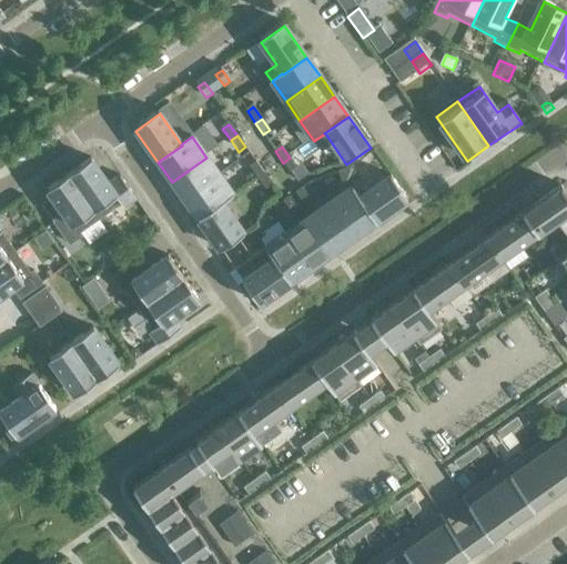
[(220,177),(206,158),(172,182),(185,201),(220,177)]
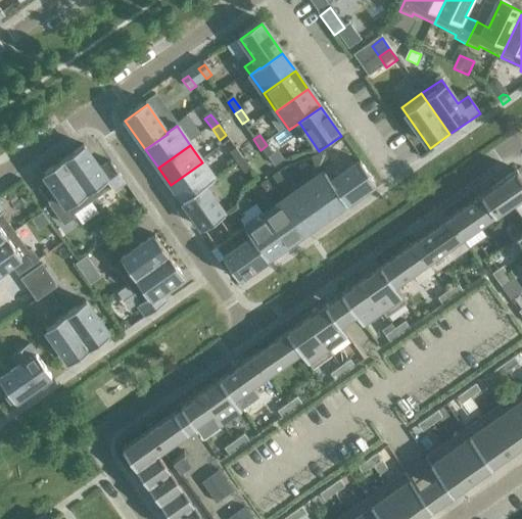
[(274,156),(267,145),(261,150),(268,160),(274,156)]
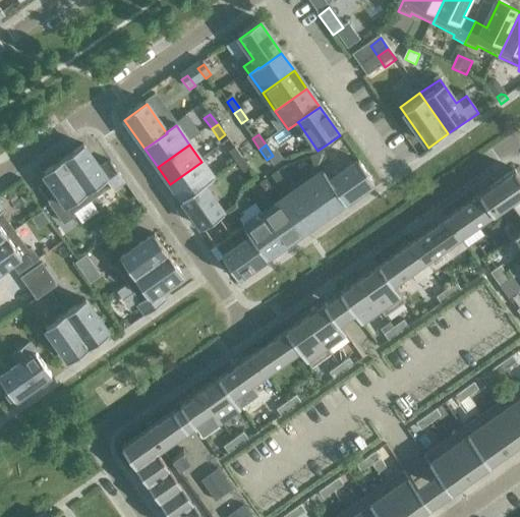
[(84,148),(64,162),(93,203),(112,189),(114,192),(125,184),(111,164),(101,172),(84,148)]
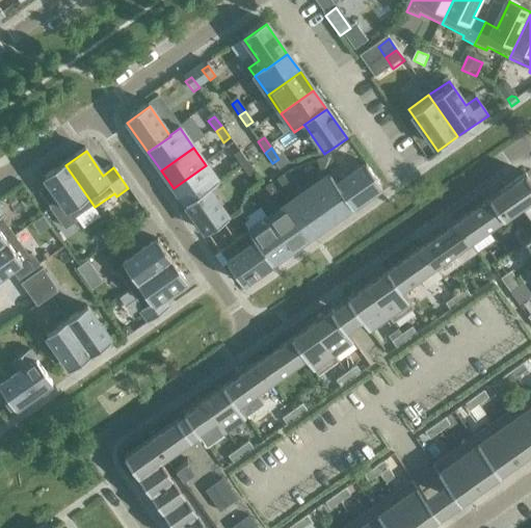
[(248,164),(241,154),(235,158),(242,168),(248,164)]
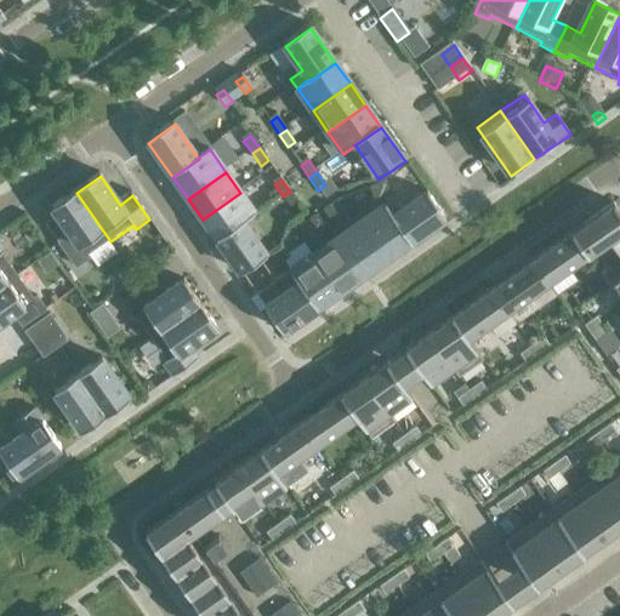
[(393,200),(387,184),(379,187),(385,203),(393,200)]
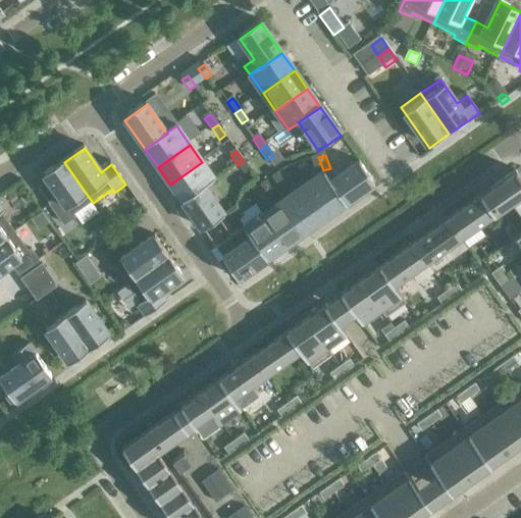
[(323,170),(318,157),(312,160),(317,173),(323,170)]
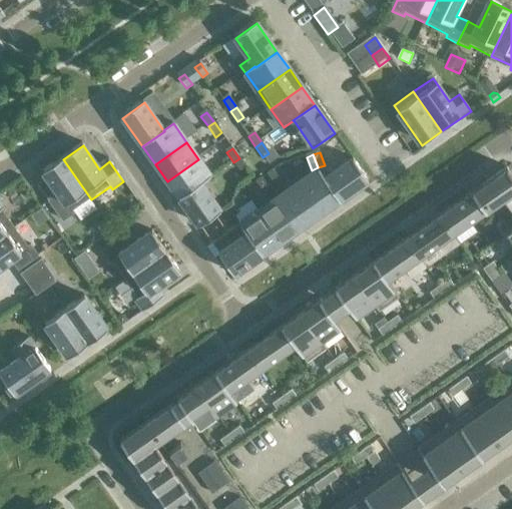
[(246,168),(239,158),(233,162),(240,173),(246,168)]
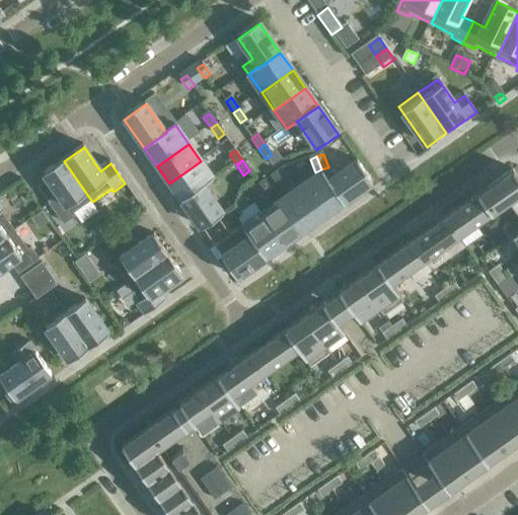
[(92,202),(64,161),(45,175),(61,199),(51,206),(65,226),(75,218),(73,216),(92,202)]
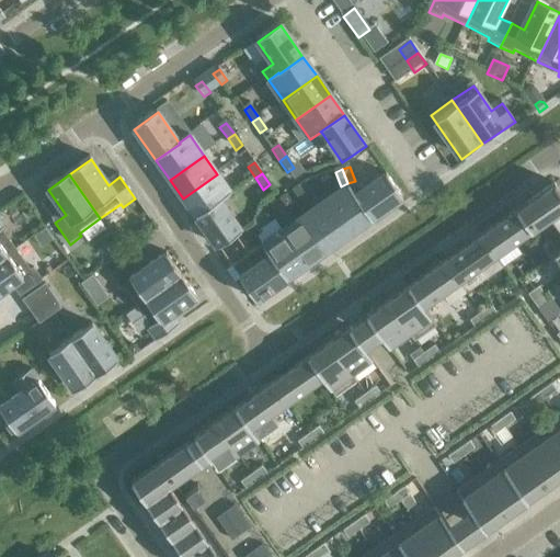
[(231,195),(217,174),(183,199),(197,218),(220,202),(231,195)]
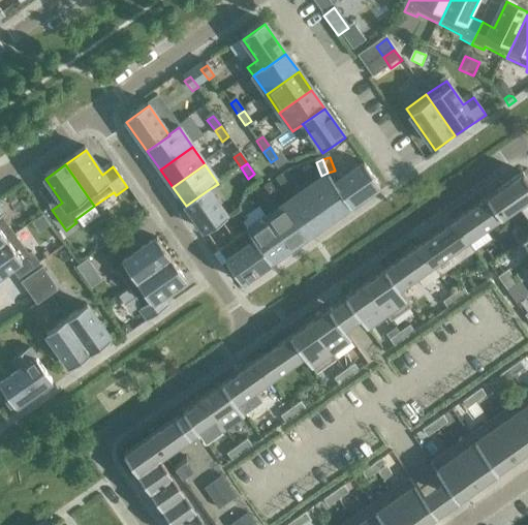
[(380,188),(365,166),(336,186),(336,187),(351,209),(380,188)]
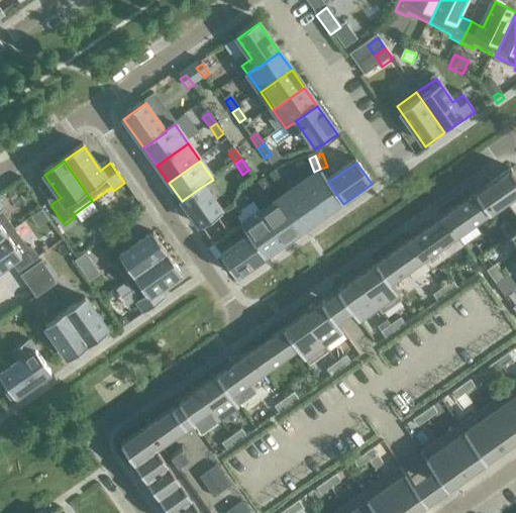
[(515,178),(511,172),(486,190),(499,209),(506,204),(515,218),(515,178)]
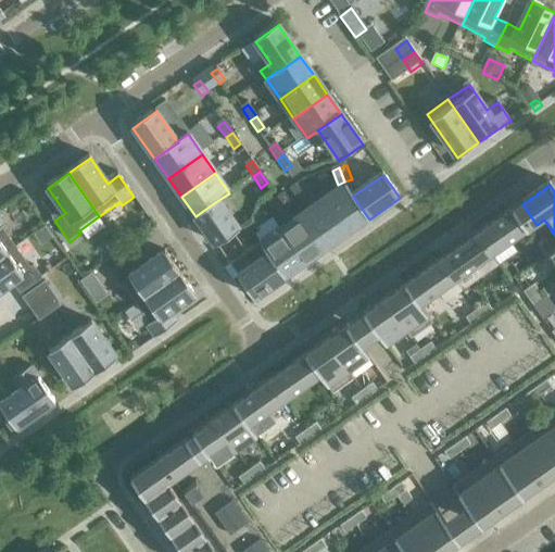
[(304,197),(297,186),(290,190),(298,202),(304,197)]
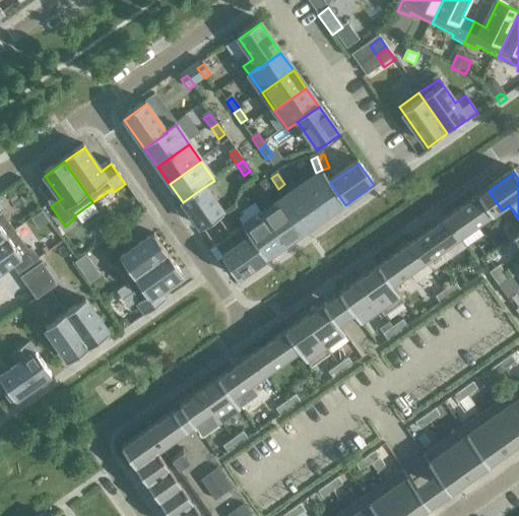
[(330,183),(324,174),(305,186),(327,218),(345,205),(330,184),(330,183)]
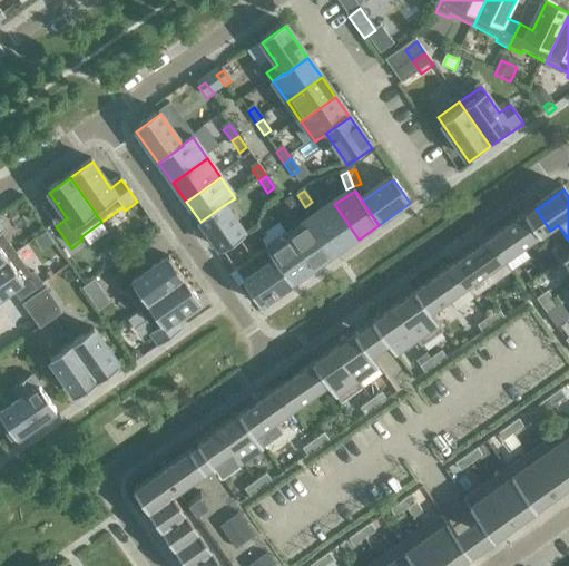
[(292,199),(285,204),(293,215),(300,211),(292,199)]
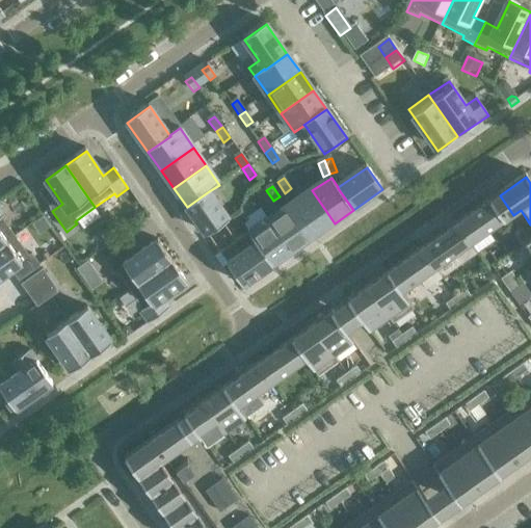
[(335,223),(312,190),(293,204),(316,236),(335,223)]
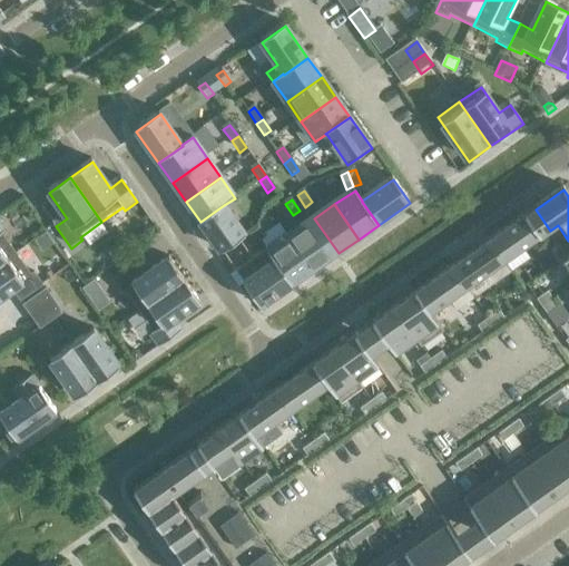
[(224,205),(200,222),(223,253),(246,236),(224,205)]
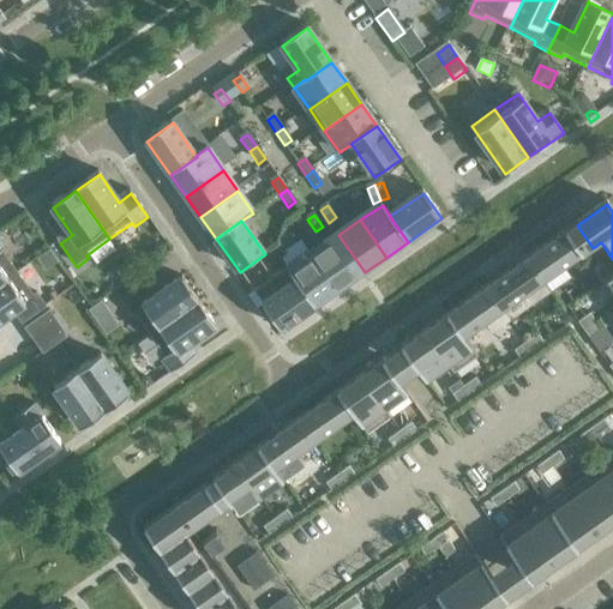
[(593,248),(577,225),(566,233),(583,255),(593,248)]
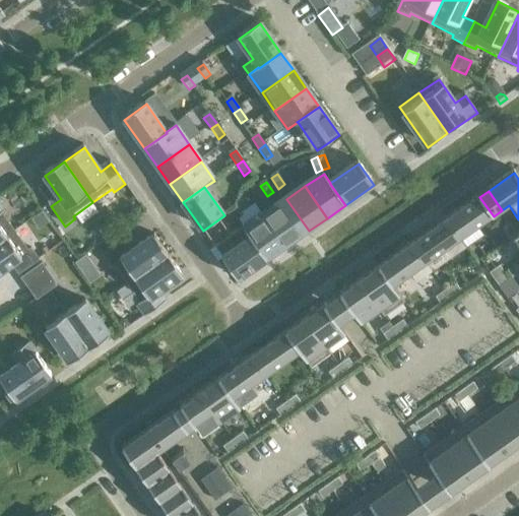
[(494,216),(479,197),(446,220),(460,241),(494,216)]
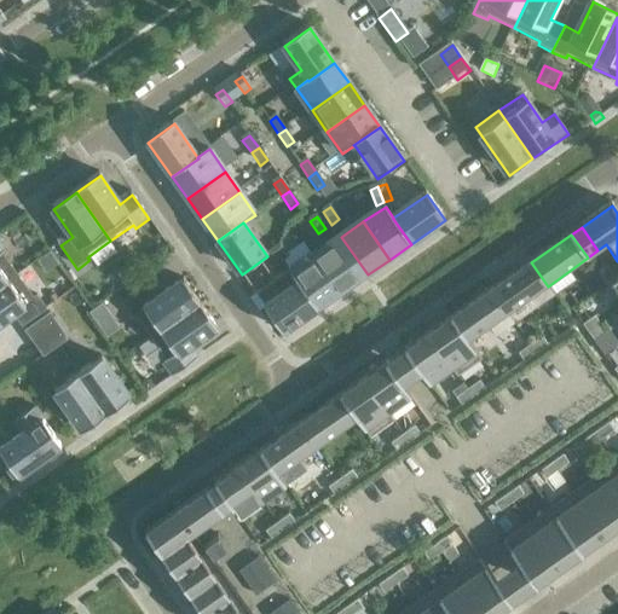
[(362,279),(335,242),(312,258),(339,295),(362,279)]
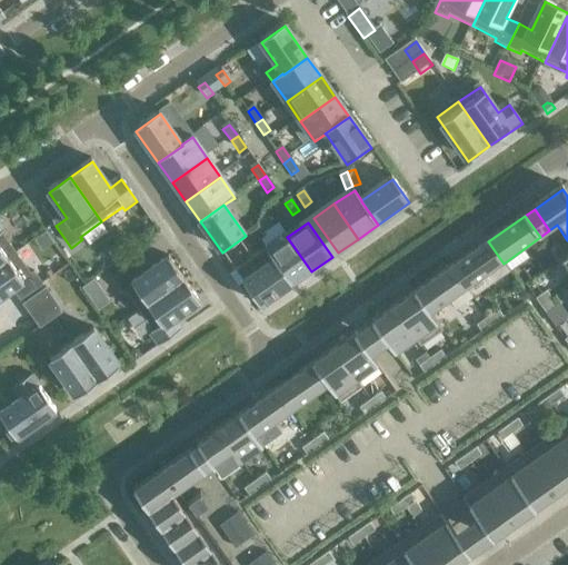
[(6,234),(0,225),(0,267),(17,256),(2,236),(6,234)]
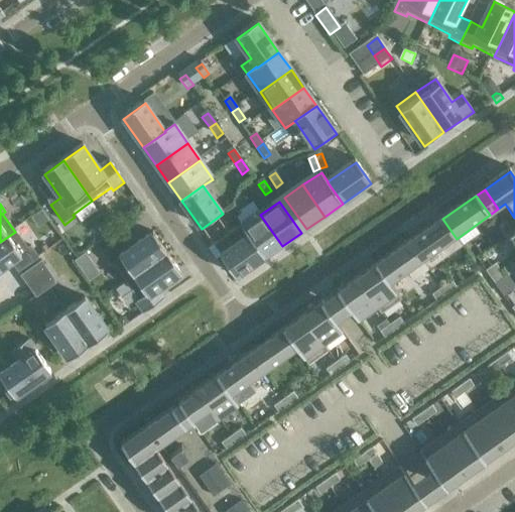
[(242,217),(234,206),(229,210),(236,221),(242,217)]
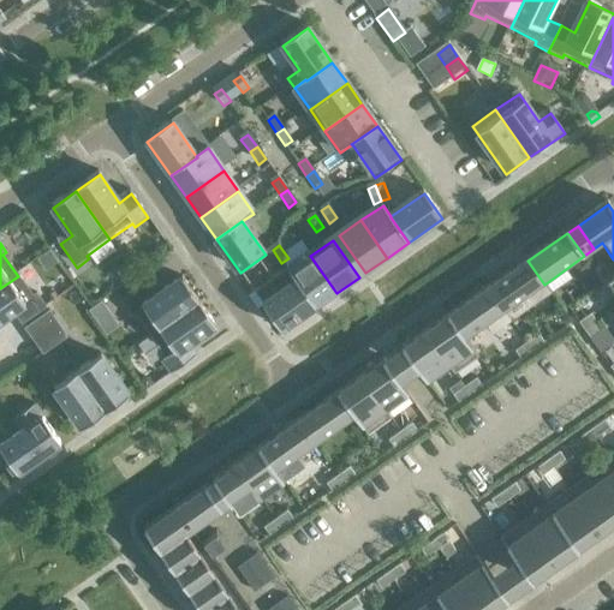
[(281,263),(273,250),(266,255),(274,268),(281,263)]
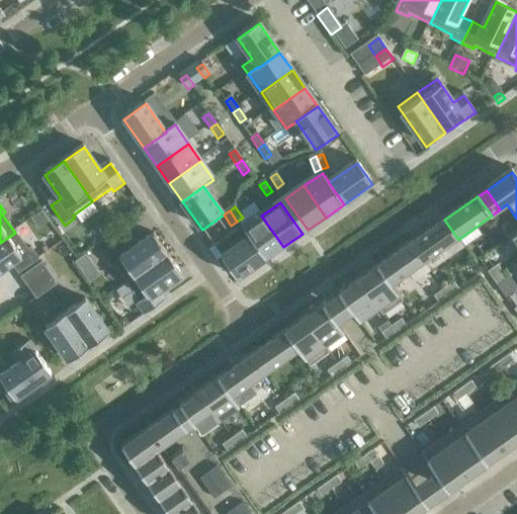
[(283,247),(261,216),(243,229),(250,239),(251,238),(266,259),(283,247)]
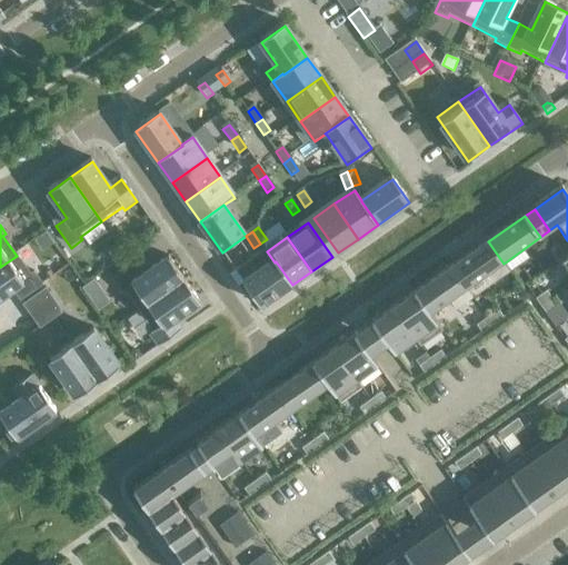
[(504,264),(488,241),(451,268),(466,289),(504,264)]
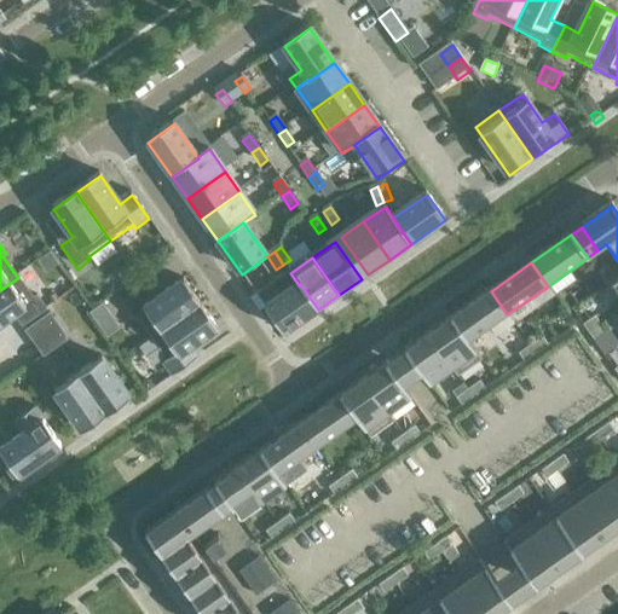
[(608,288),(612,284),(616,282),(607,270),(600,276),(608,288)]
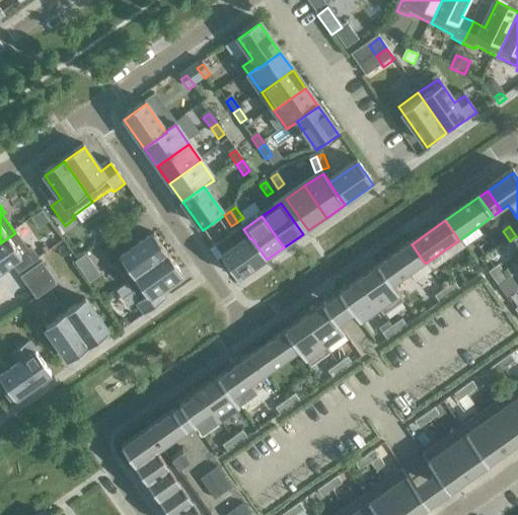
[(250,239),(243,229),(215,248),(237,280),(267,260),(251,238),(250,239)]
